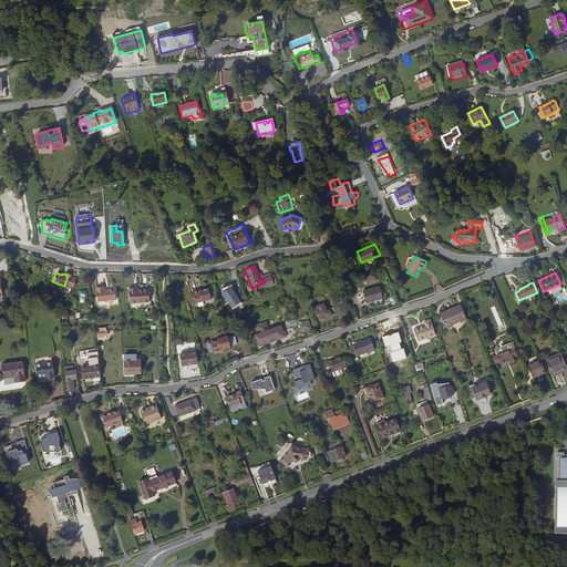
[(103,289),(102,286),(94,287),(96,300),(114,298),(113,289),(111,288),(107,288),(106,289),(104,290),(104,289),(103,289)]
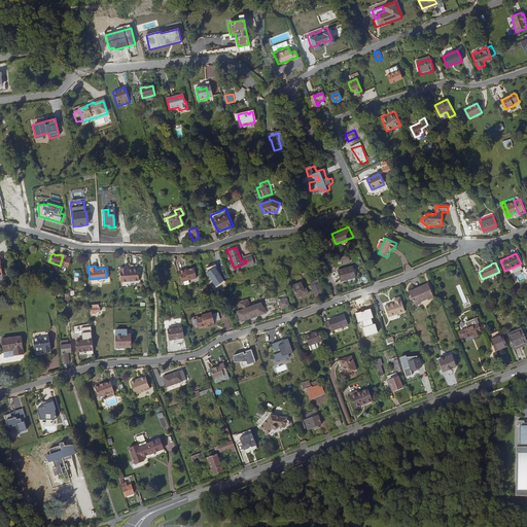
[(224,281),(215,266),(207,272),(214,288),(224,281)]
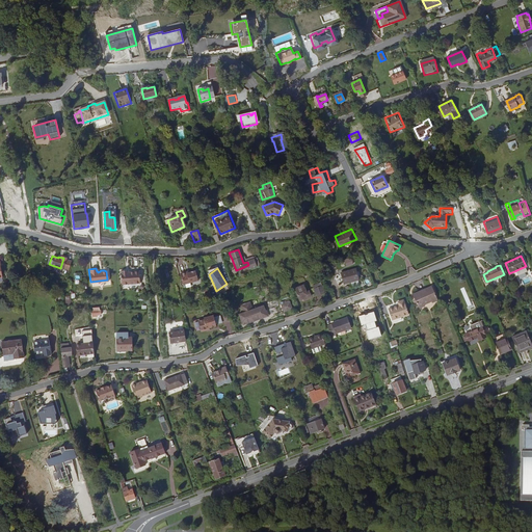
[(181,271),(180,273),(183,284),(198,278),(195,269),(189,270),(186,271),(185,270),(181,271)]
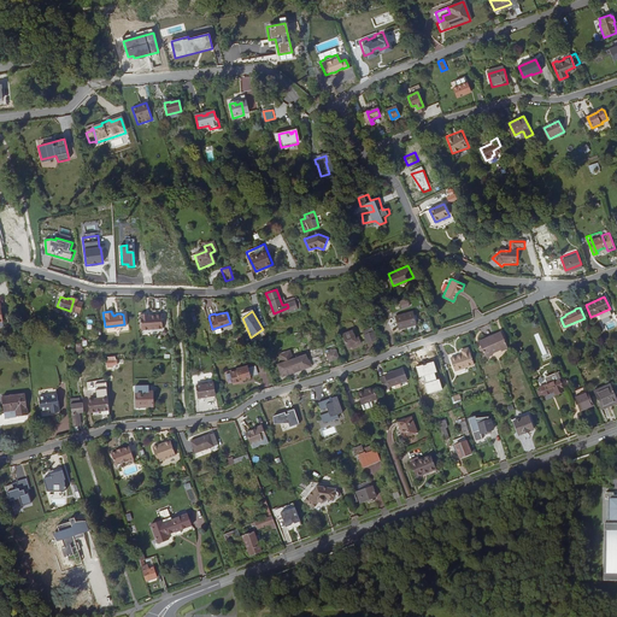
[(412,312),(397,316),(401,328),(416,324),(412,312)]
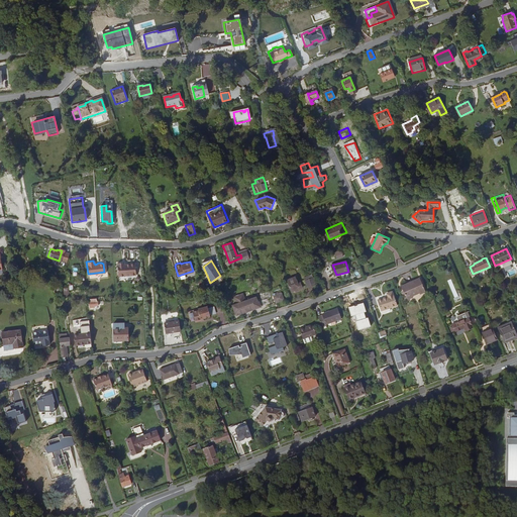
[(138,275),(136,264),(126,265),(124,265),(124,263),(119,264),(120,276),(138,275)]
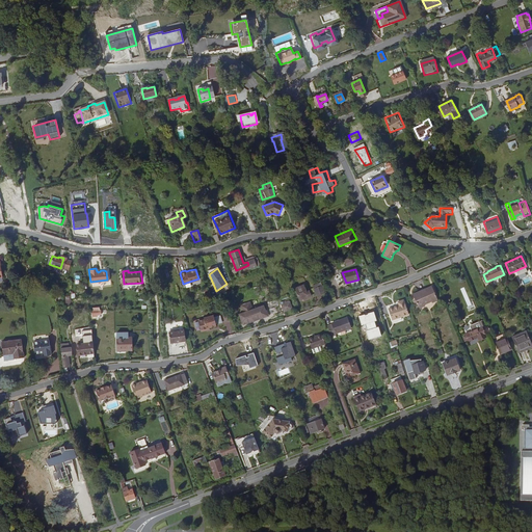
[(316,296),(321,294),(317,284),(313,286),(316,296)]
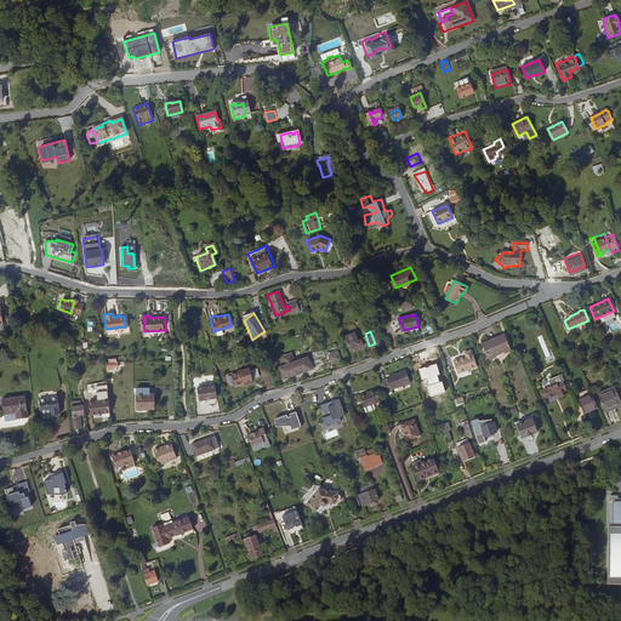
[(505,334),(482,343),(489,360),(496,357),(495,355),(503,352),(505,353),(511,351),(505,334)]
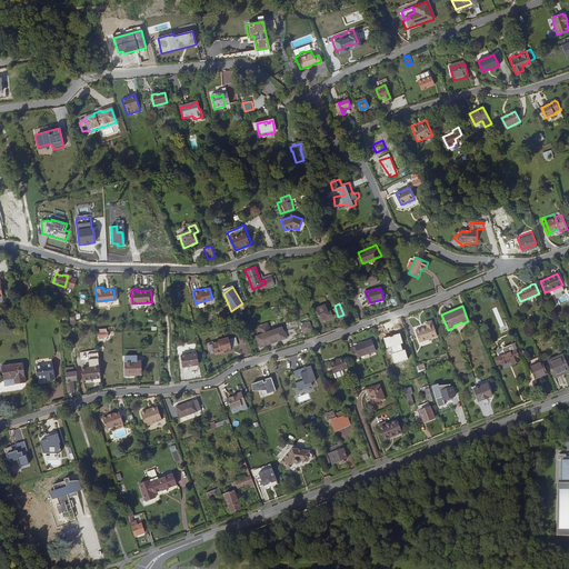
[(492,309),(501,331),(508,329),(505,322),(502,323),(496,307),(492,309)]
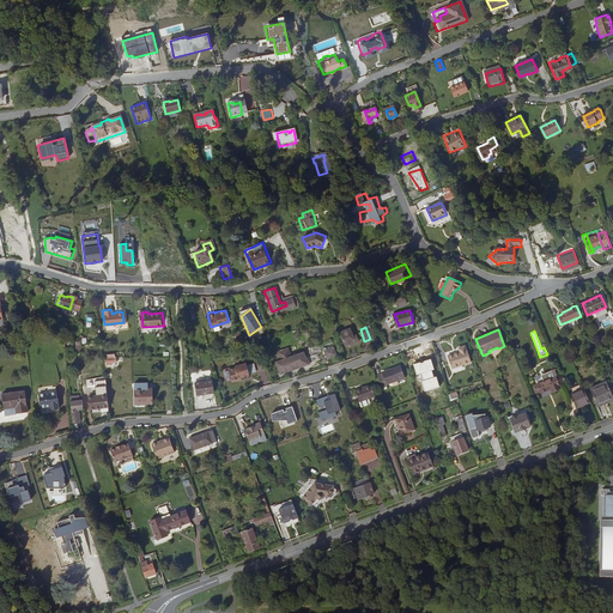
[(347,334),(341,337),(346,346),(350,345),(354,343),(358,341),(356,335),(353,337),(351,332),(347,332),(347,334)]
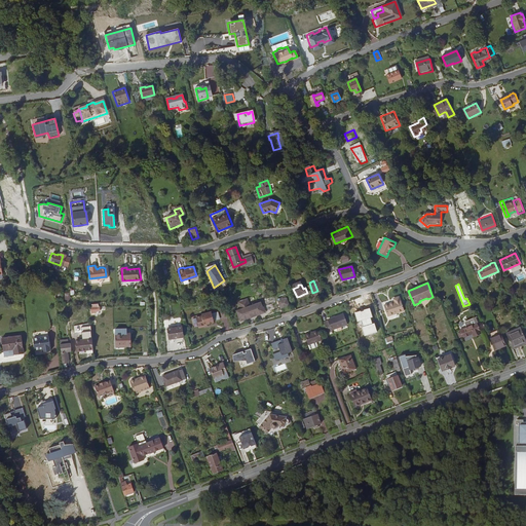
[(399,297),(383,302),(388,316),(405,310),(401,300),(400,300),(399,297)]
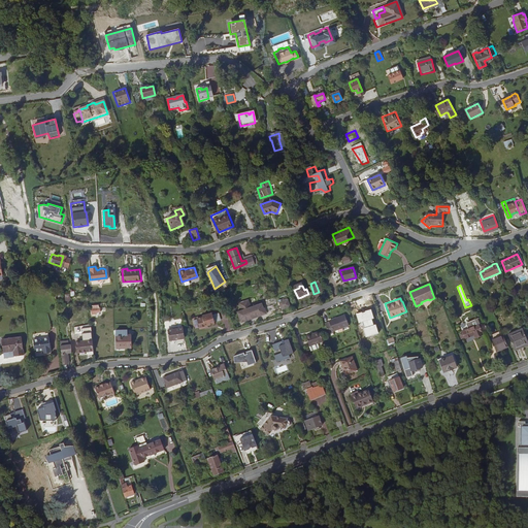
[(241,314),(237,315),(240,325),(265,317),(263,311),(262,306),(251,310),(249,303),(238,306),(241,314)]
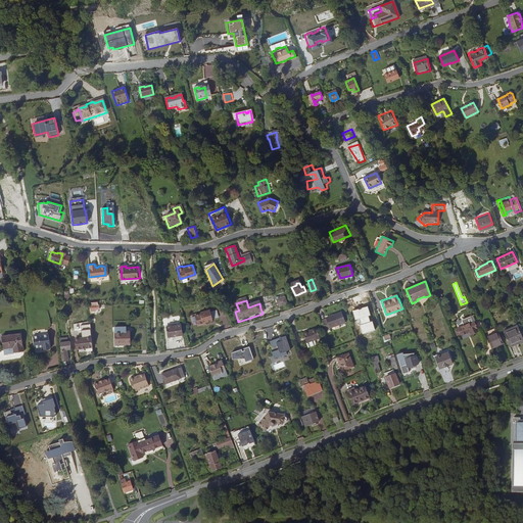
[(285,300),(277,303),(280,311),(288,307),(285,300)]
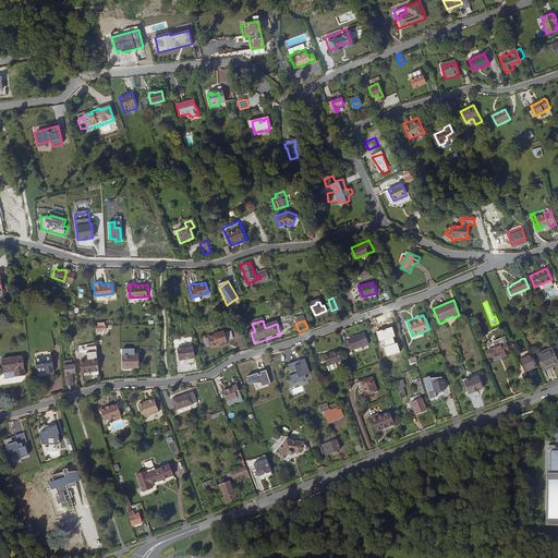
[(280,335),(254,343),(254,344),(282,335),(280,328),(278,329),(280,335)]
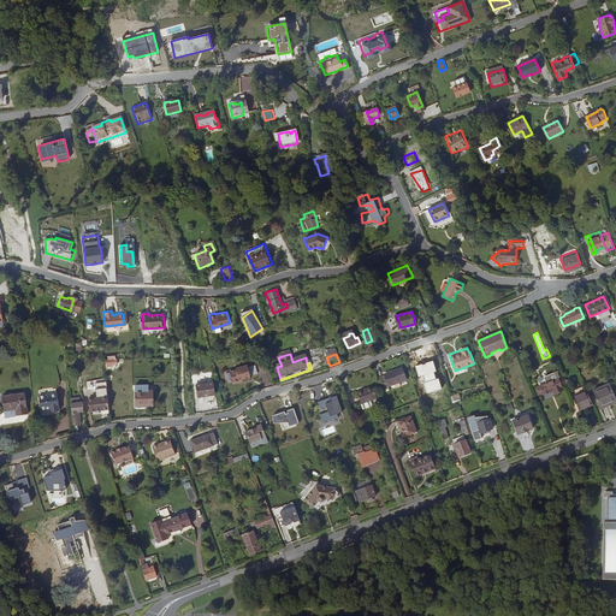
[(236,368),(231,369),(235,380),(237,381),(241,380),(242,378),(244,377),(250,375),(246,363),(235,366),(236,368)]
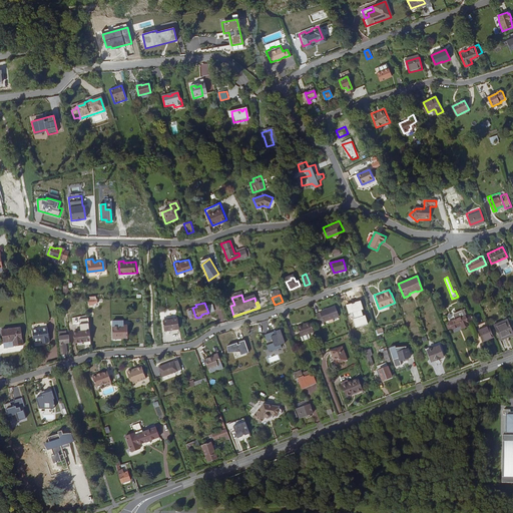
[(379,309),(378,309),(379,312),(390,308),(389,306),(395,304),(395,303),(379,309)]
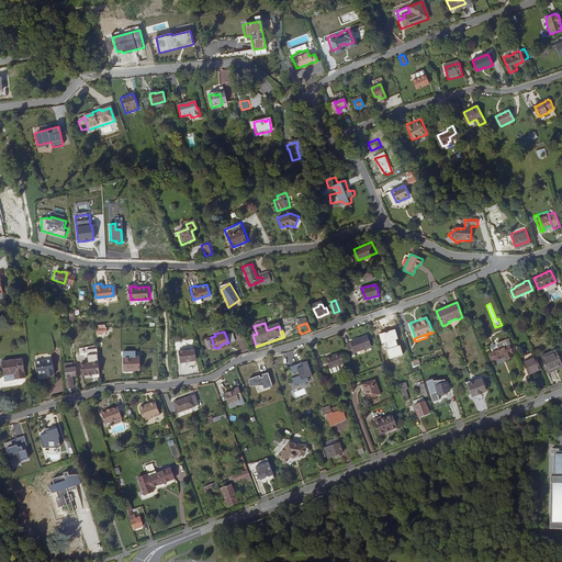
[(346,344),(350,355),(355,353),(355,352),(371,346),(367,335),(350,341),(350,343),(346,344)]
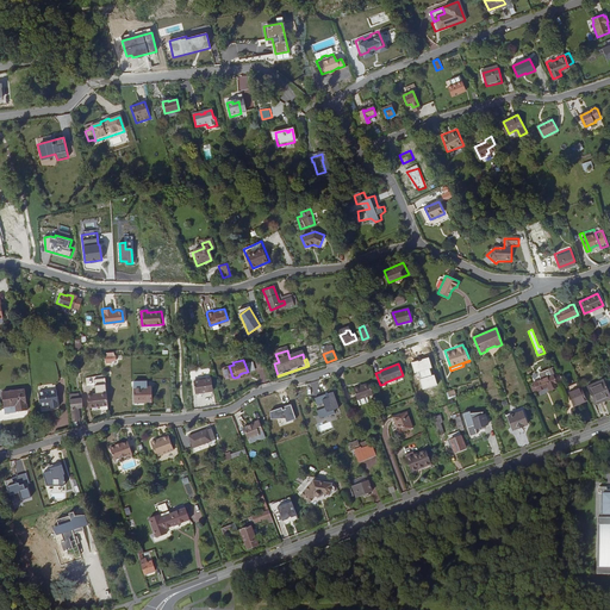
[(552,366),(545,368),(547,375),(548,375),(549,374),(553,373),(555,372),(552,366)]
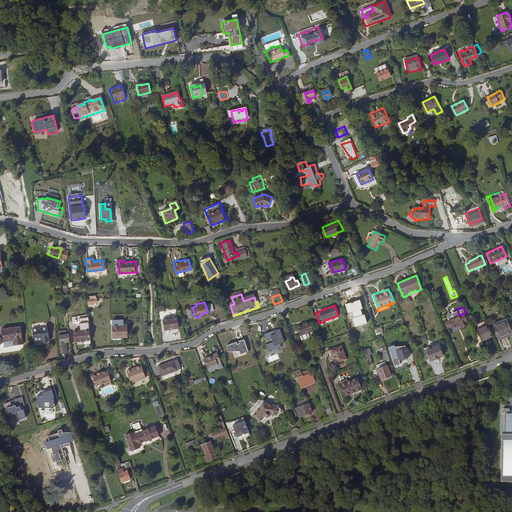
[(459,315),(451,318),(454,325),(460,323),(461,325),(465,324),(461,314),(460,315),(459,315)]
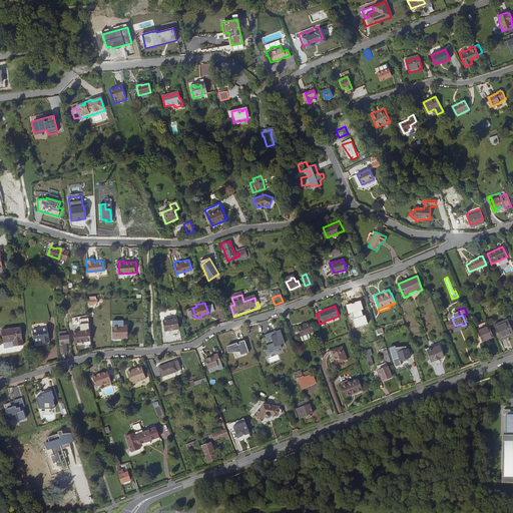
[(181,328),(179,318),(165,321),(167,331),(181,328)]
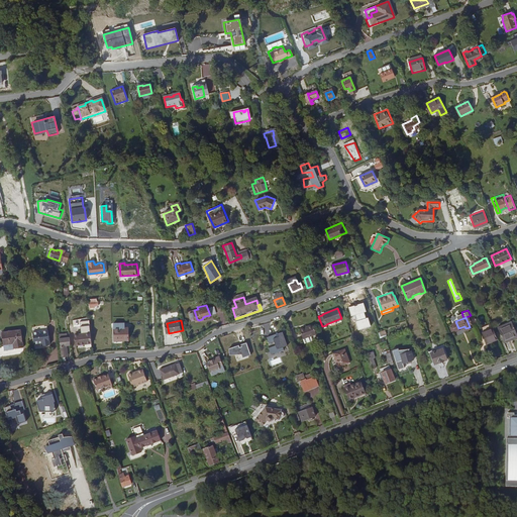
[(499,329),(504,340),(516,334),(516,332),(512,323),(499,329)]
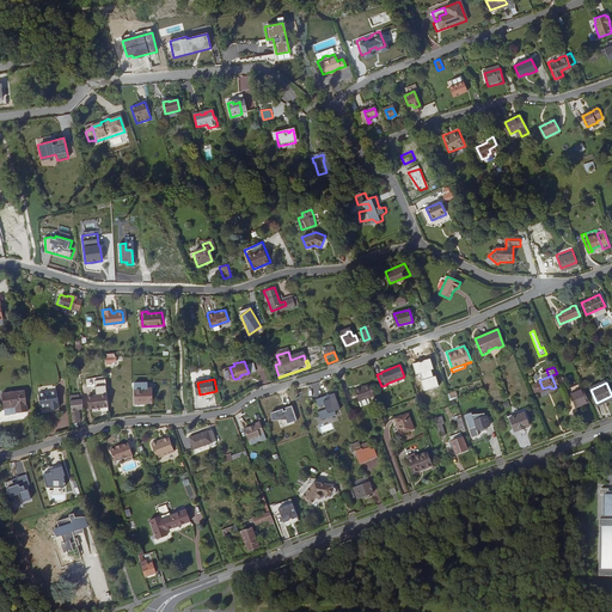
[(371,384),(355,389),(359,401),(374,395),(371,384)]
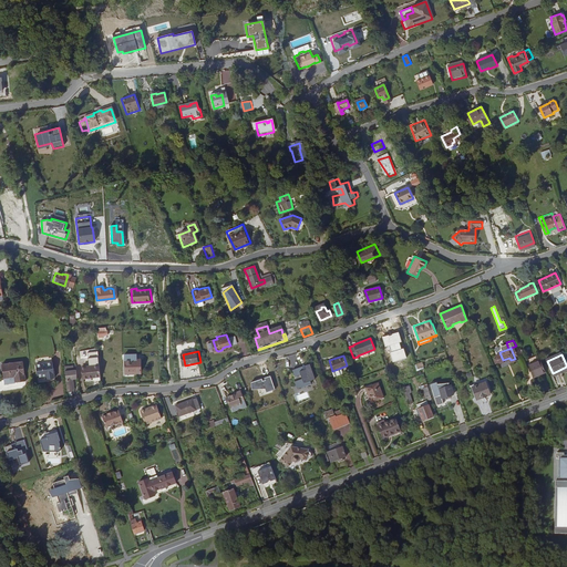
[(123,378),(129,377),(129,374),(140,374),(138,363),(133,363),(133,358),(122,359),(123,378)]
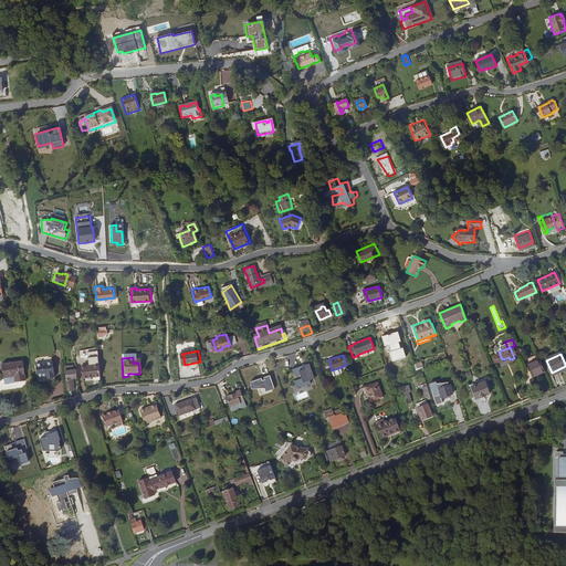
[(540,359),(528,365),(533,376),(545,371),(540,359)]
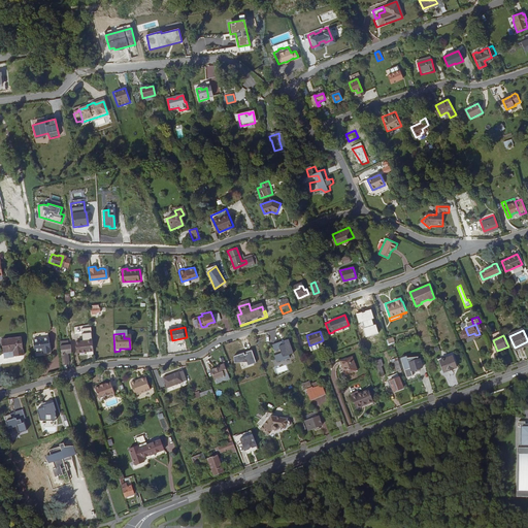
[(23,355),(21,336),(1,338),(2,352),(12,351),(12,356),(23,355)]
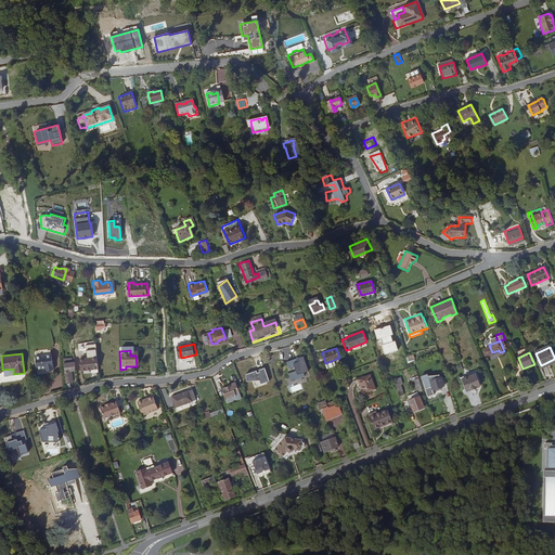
[(79,366),(95,365),(94,355),(78,357),(79,366)]
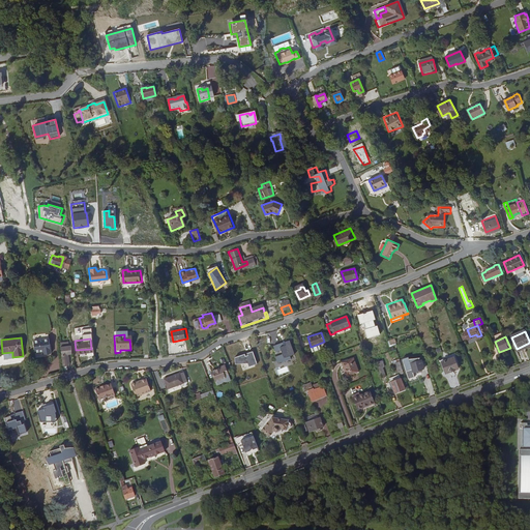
[(33,342),(34,353),(42,352),(42,353),(46,353),(46,355),(51,354),(49,340),(33,342)]
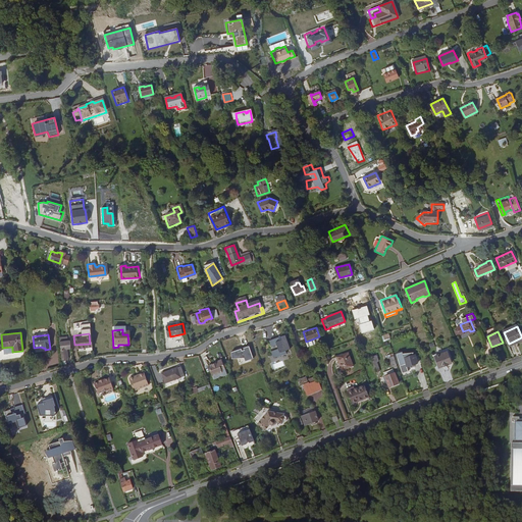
[(285,350),(291,348),(286,334),(269,340),(271,347),(276,346),(277,349),(271,351),(274,358),(278,357),(279,359),(288,356),(285,350)]
